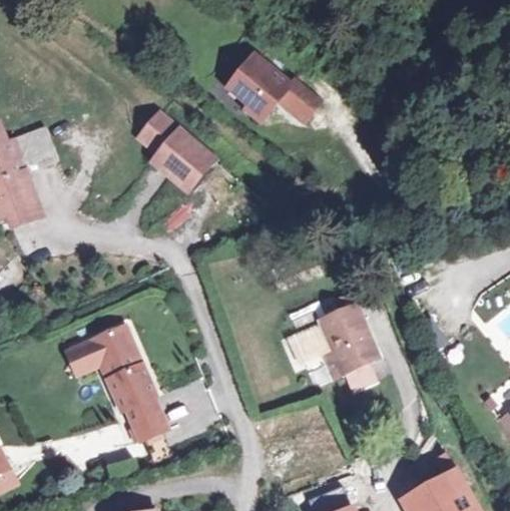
[(252,50),(219,93),(258,122),(275,100),(303,122),(320,100),(252,50)]
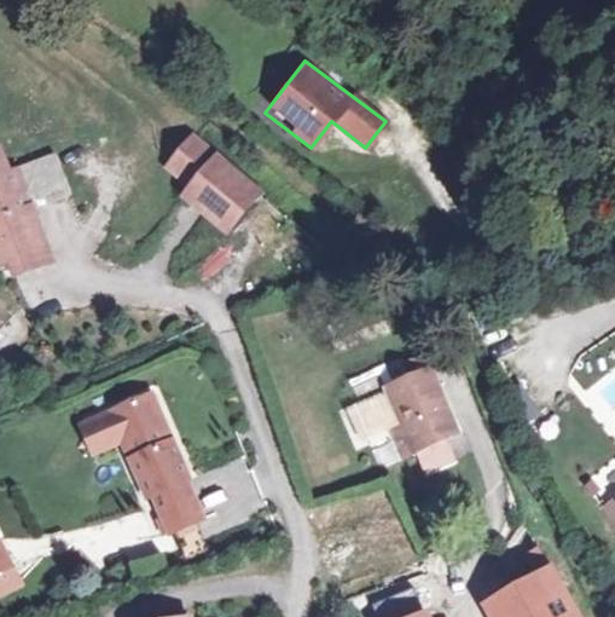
[(267,192),(193,133),(164,168),(187,186),(177,200),(228,241),(267,192)]
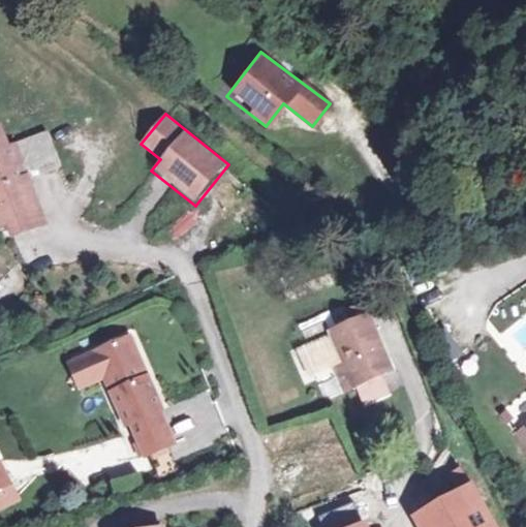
[(14,140),(7,122),(0,124),(0,228),(6,228),(12,241),(55,223),(14,140)]
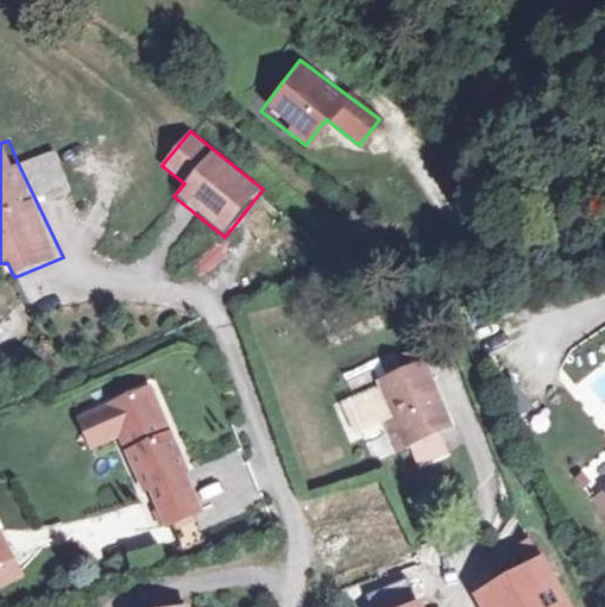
[(214,238),(190,267),(203,279),(227,250),(214,238)]
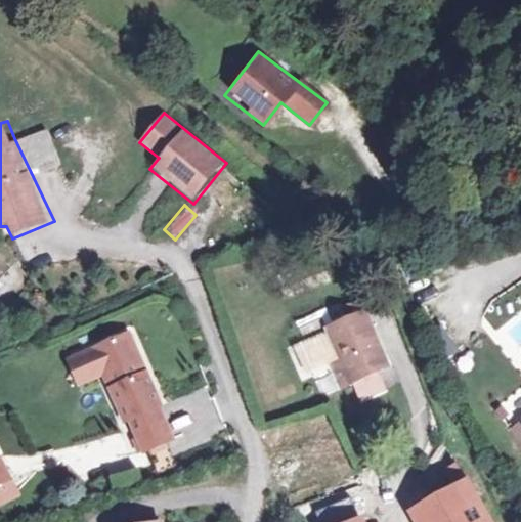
[(367,311),(313,331),(335,391),(352,385),(356,395),(380,386),(372,364),(385,359),(367,311)]
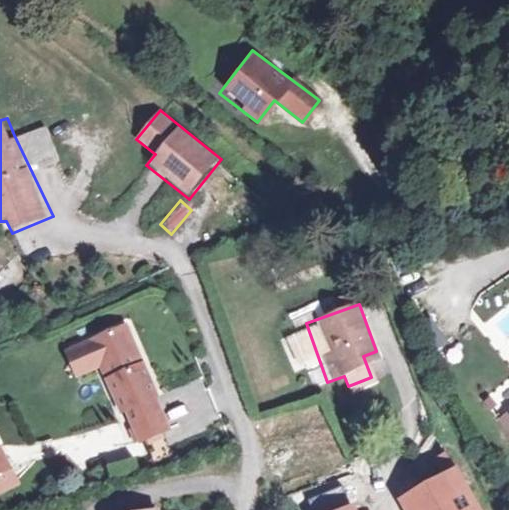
[(432,316),(423,324),(441,344),(450,335),(432,316)]
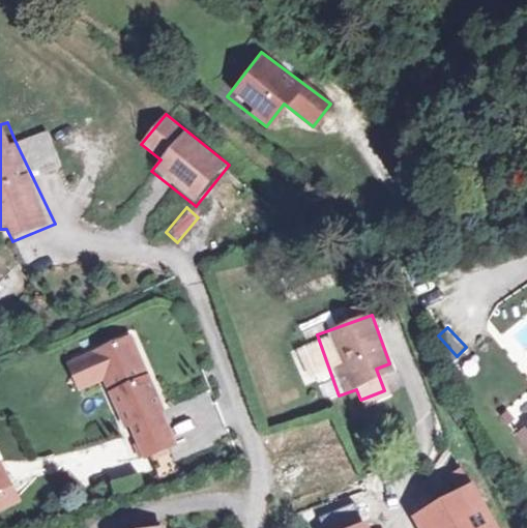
[(66,358),(81,389),(101,380),(140,463),(180,445),(127,331),(66,358)]
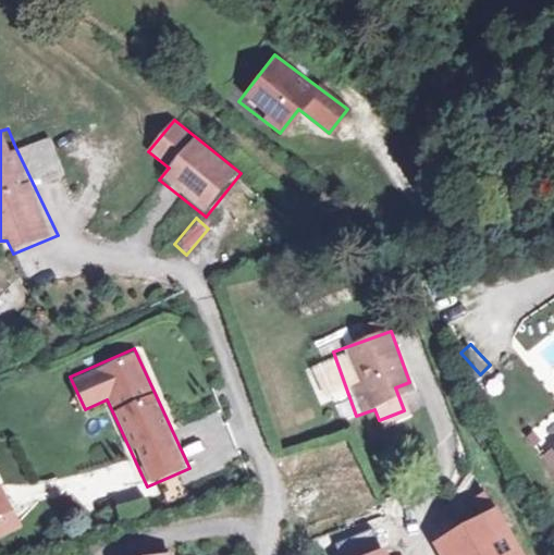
[(0,532),(23,521),(2,481),(0,482),(0,532)]
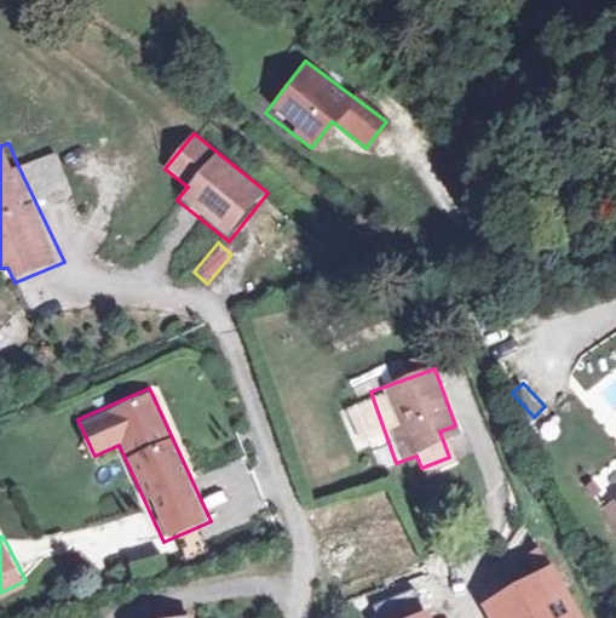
[(585,617),(552,561),(476,606),(483,617),(585,617)]
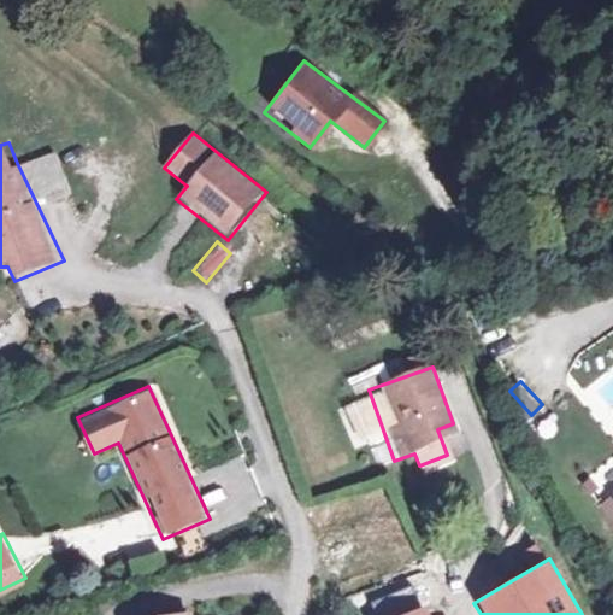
[(383,581),(355,592),(364,614),(392,604),(383,581)]
